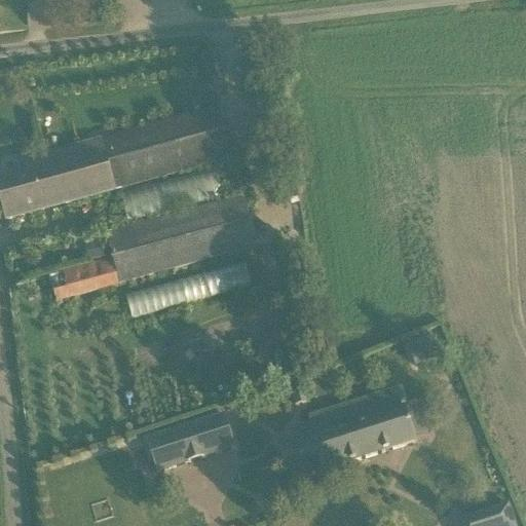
[(24,163),(28,178),(0,185),(0,196),(7,221),(232,160),(219,111),(24,163)]
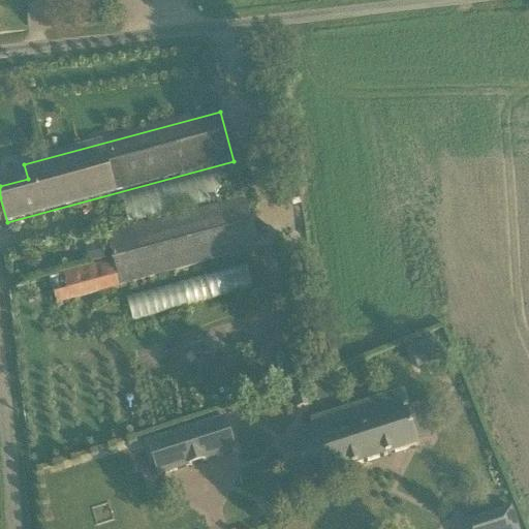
[(129,223),(224,200),(218,172),(175,182),(176,185),(123,197),(129,223)]
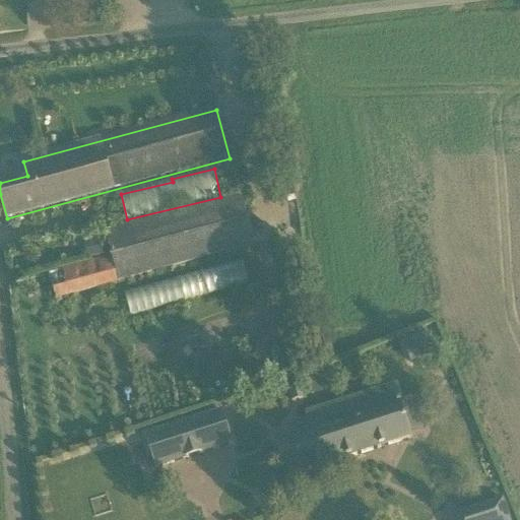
[(56,299),(254,245),(241,198),(106,235),(112,258),(49,275),(56,299)]
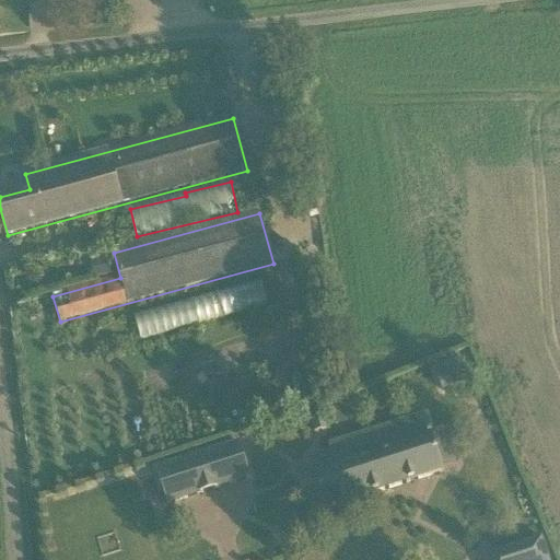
[(116,277),(115,261),(100,263),(101,278),(116,277)]
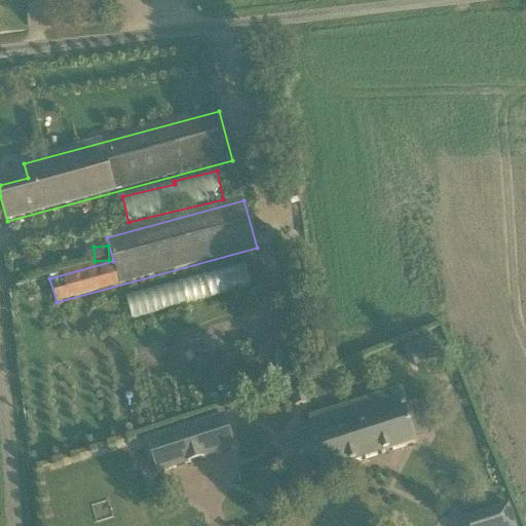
[(130,317),(252,289),(247,265),(124,294),(130,317)]
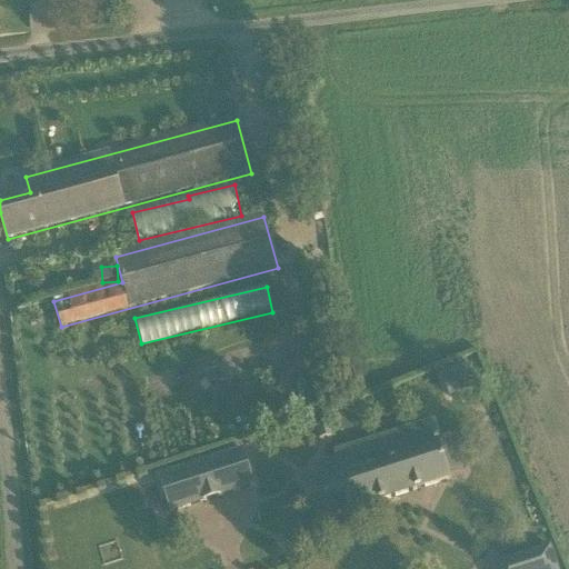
[(318,440),(333,437),(330,422),(328,423),(326,415),(315,417),(317,426),(316,426),(318,440)]
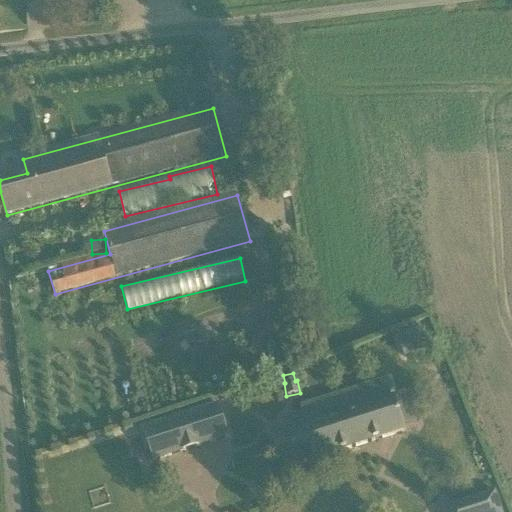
[(404,427),(394,397),(389,380),(300,408),(306,426),(270,437),(281,471),(405,432),(404,427)]
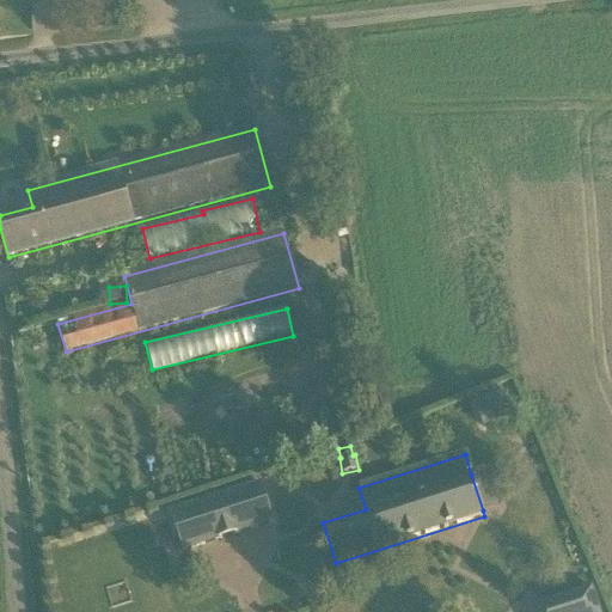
[(275,524),(262,483),(170,513),(183,554),(275,524)]
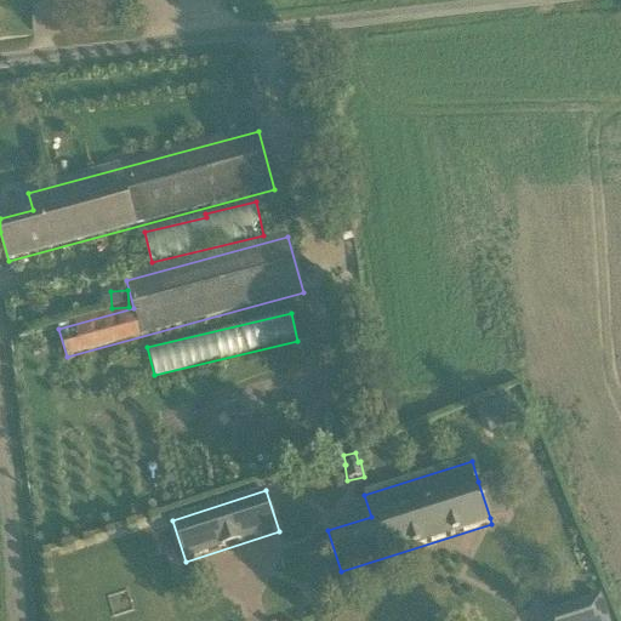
[(609,620),(602,597),(559,610),(562,620),(609,620)]
